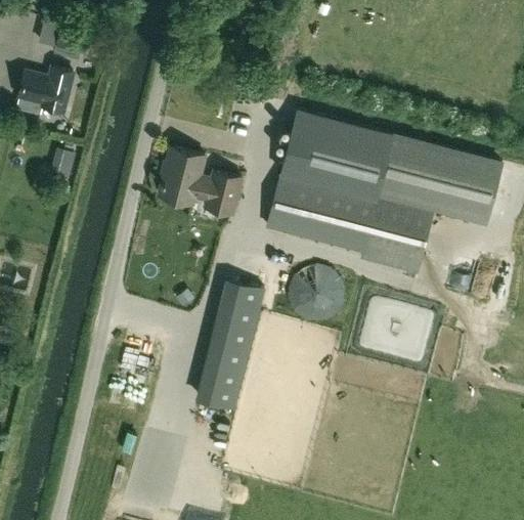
[(43,22),(39,43),(57,47),(63,27),(43,22)]
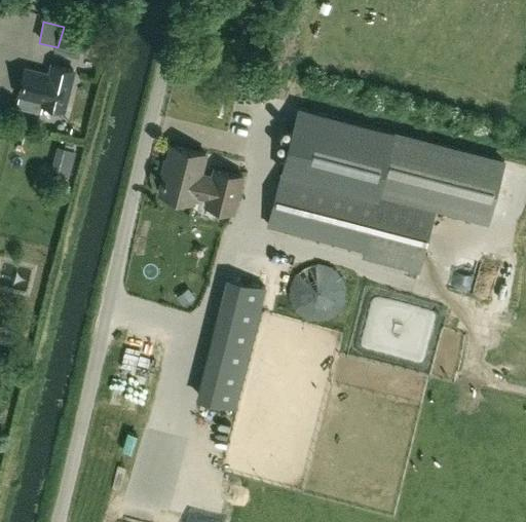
[(86,32),(64,27),(58,47),(55,53),(79,61),(86,32)]
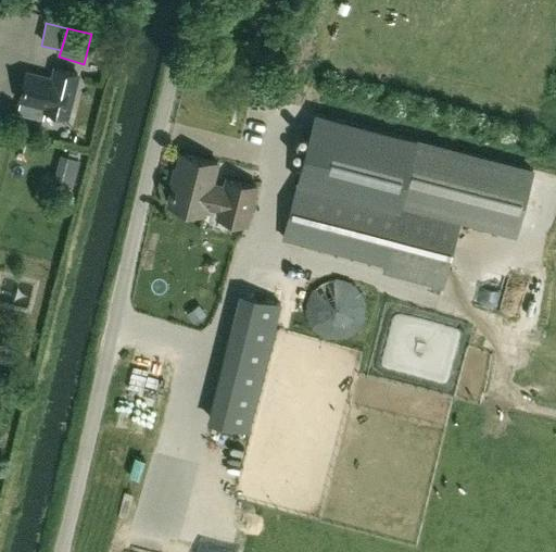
[(51,79),(27,73),(19,105),(46,112),(46,114),(50,115),(51,121),(60,123),(63,118),(67,120),(76,89),(78,77),(53,71),(51,79)]
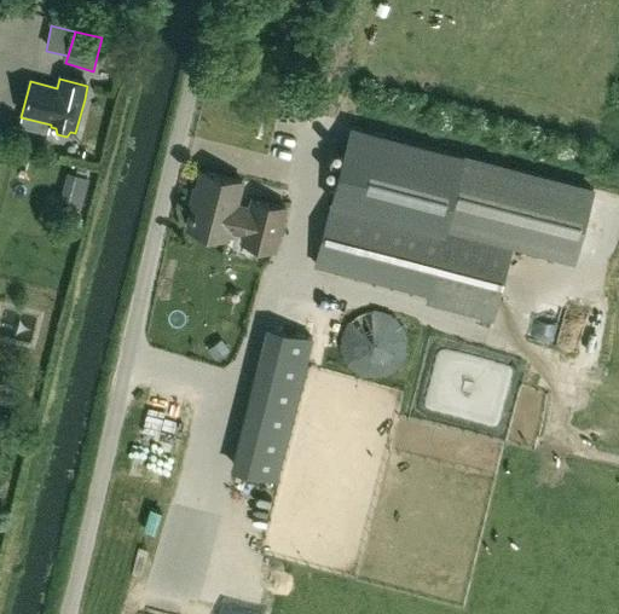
[(353,127),(348,144),(335,195),(435,220),(449,224),(447,227),(445,235),(514,249),(574,266),(595,193),(464,156),(463,157),(453,155),(453,152),(353,126),(353,127)]
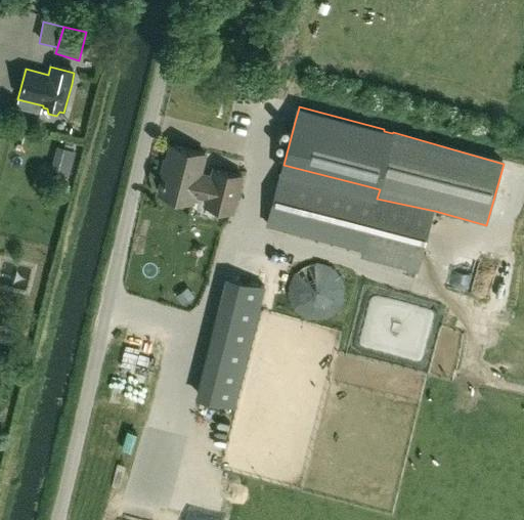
[(201,177),(206,157),(170,147),(159,197),(193,205),(194,199),(207,202),(206,208),(232,214),(242,179),(214,172),(213,180),(201,177)]
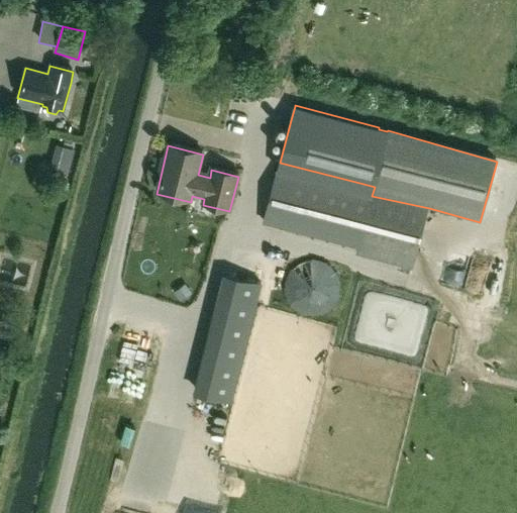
[(372,196),(277,171),(263,225),(357,250),(355,257),(412,272),(429,208),(372,196)]
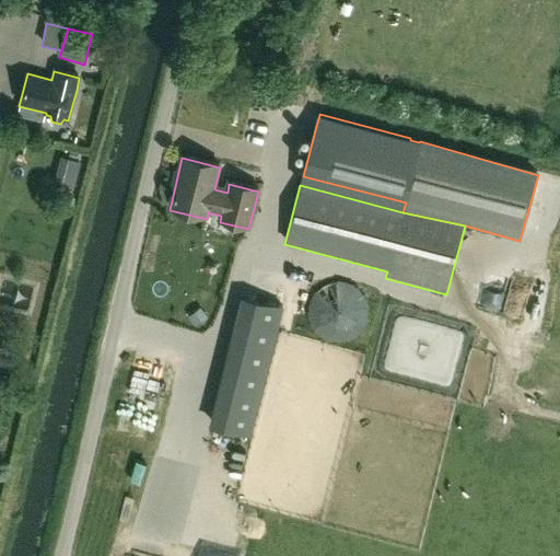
[(0,304),(23,308),(25,288),(0,284),(0,304)]
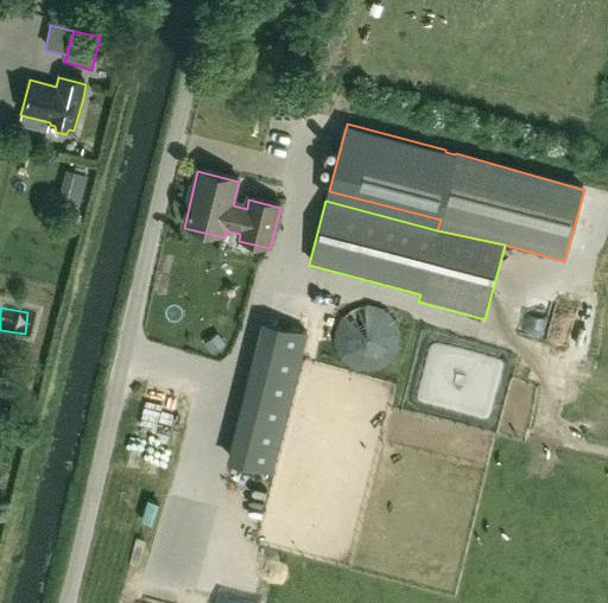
[(266,324),(230,462),(270,471),(305,335),(266,324)]
